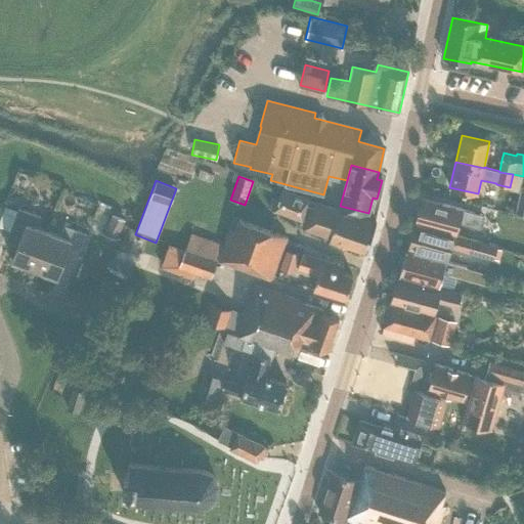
[(278,201),(274,209),(274,210),(274,211),(302,221),(310,200),(282,189),(278,201)]
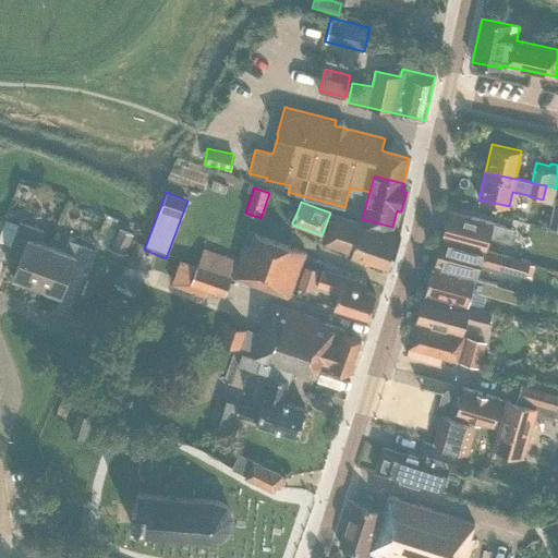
[(7,210),(3,218),(5,219),(13,221),(15,215),(7,210)]
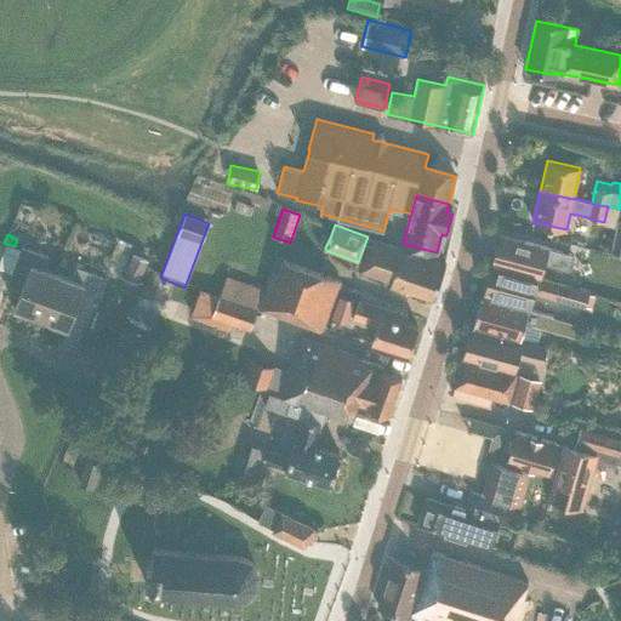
[(323,234),(318,246),(325,249),(325,248),(330,238),(323,234)]
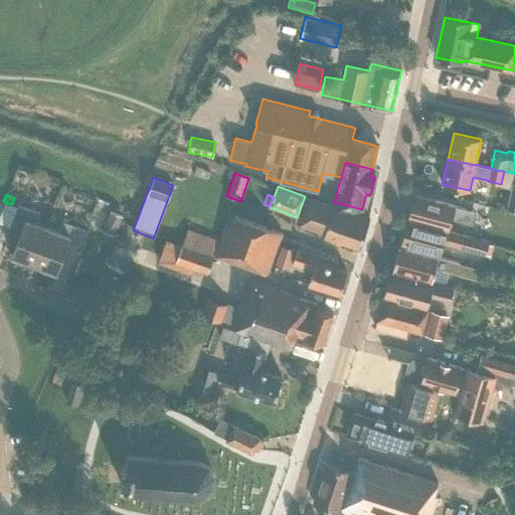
[(408,218),(448,229),(451,219),(471,224),(475,212),(414,195),(408,218)]
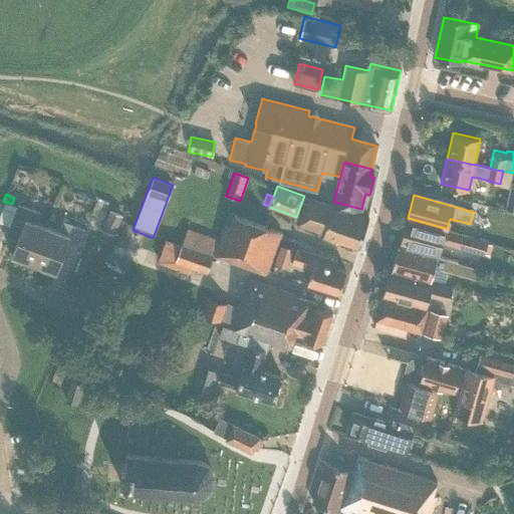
[(300,227),(325,235),(324,239),(359,249),(369,220),(309,200),(300,227)]
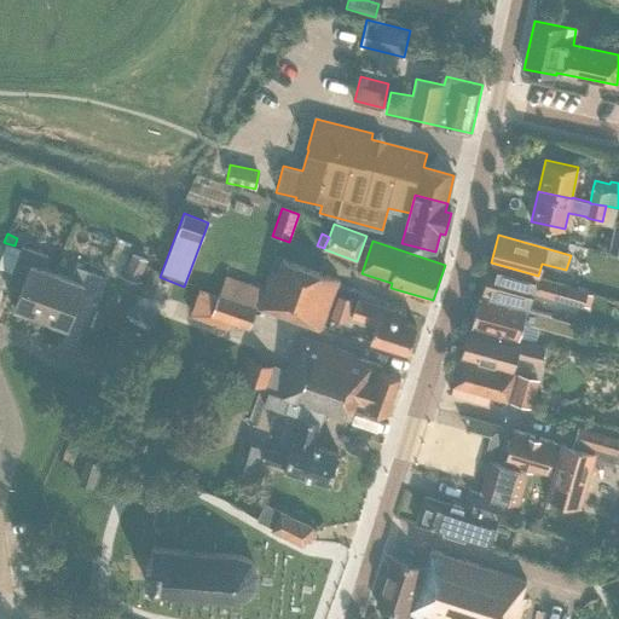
[(48,256),(22,247),(11,275),(24,279),(15,307),(41,317),(57,273),(44,268),(48,256)]
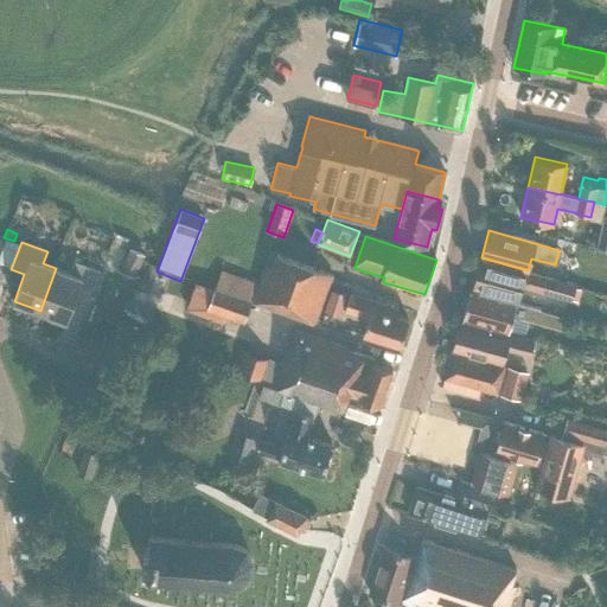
[(127,253),(120,272),(134,278),(142,257),(127,253)]
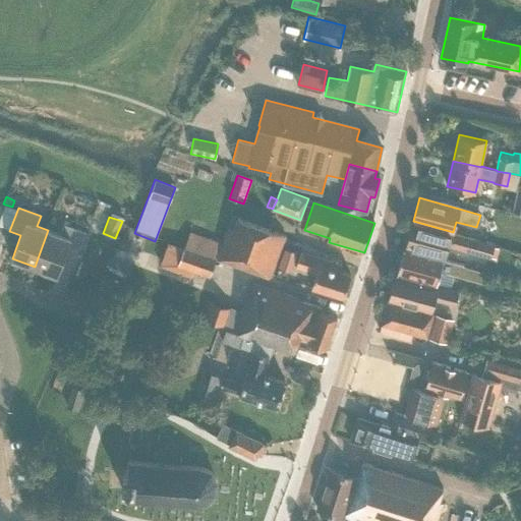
[(236,219),(232,231),(227,230),(223,243),(191,232),(186,249),(271,280),(286,237),(236,219)]
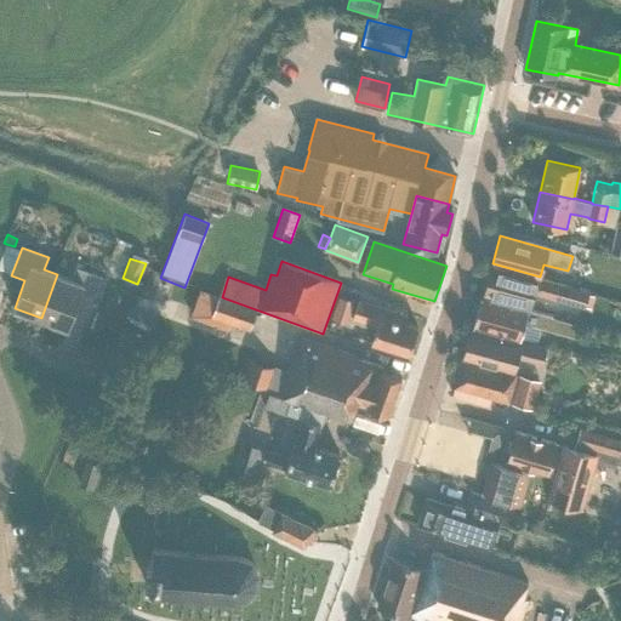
[(530,308),(535,292),(565,301),(565,300),(579,303),(582,292),(569,289),(569,288),(491,266),(483,295),(530,308)]
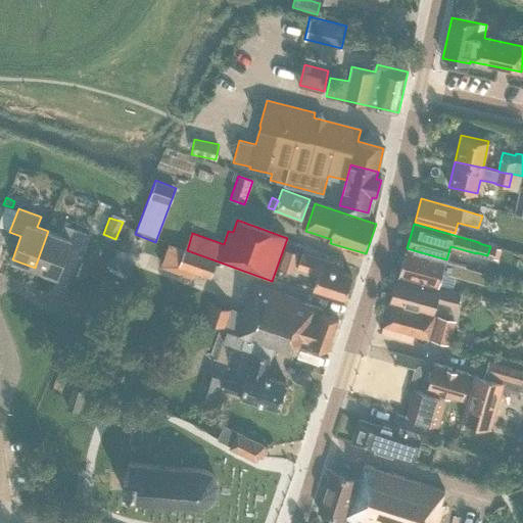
[(66,253),(78,257),(87,234),(63,225),(60,235),(48,231),(35,268),(57,276),(66,253)]
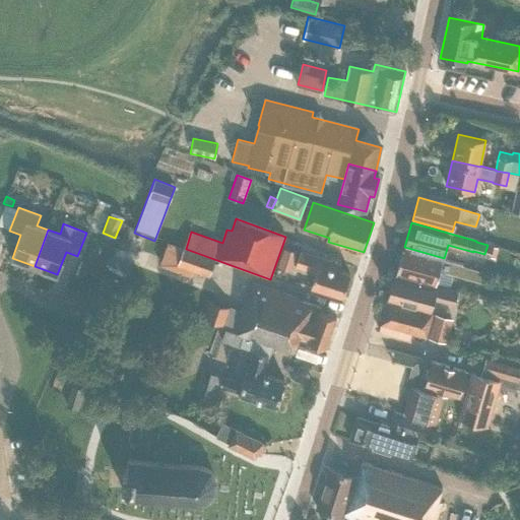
[(284,248),(278,268),(290,272),(297,252),(284,248)]
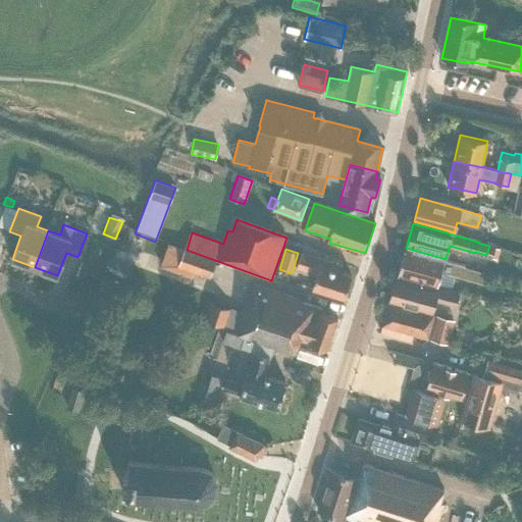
[(217,261),(187,250),(180,267),(211,278),(217,261)]
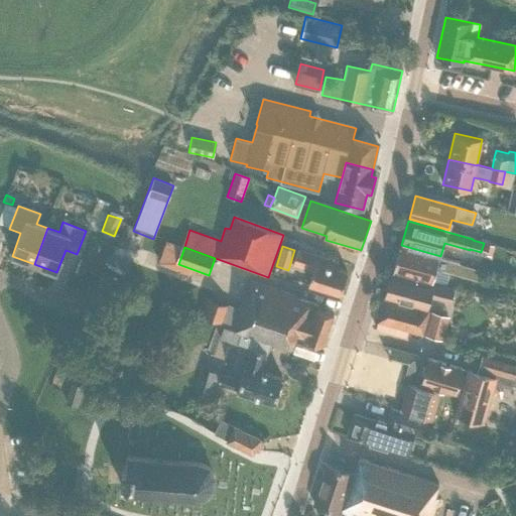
[(393,271),(432,283),(437,270),(457,276),(460,265),(400,247),(393,271)]
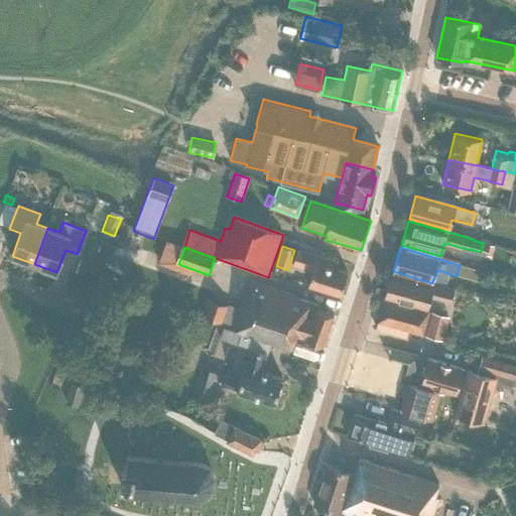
[(293,264),(313,270),(308,284),(341,294),(347,272),(337,269),(339,262),(297,250),(293,264)]
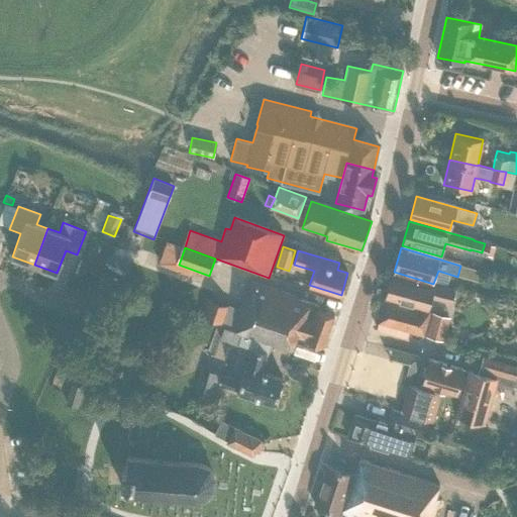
[(427,310),(430,297),(451,303),(454,291),(393,274),(386,298),(427,310)]
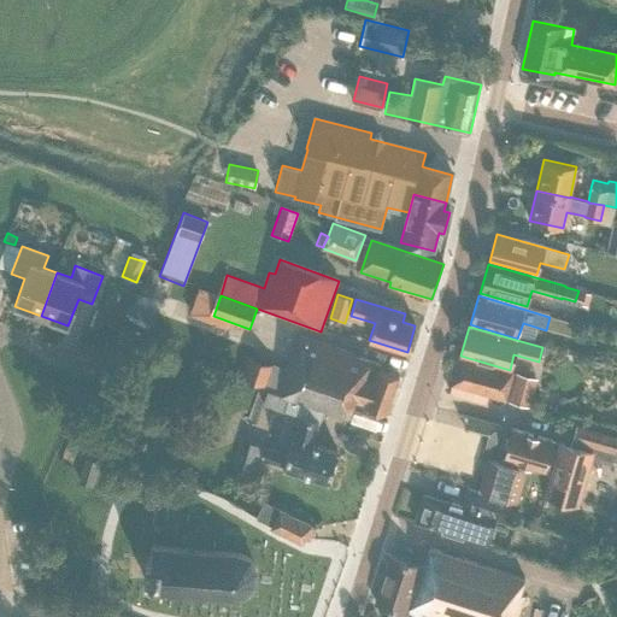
[(278,397),(350,419),(354,403),(387,413),(399,377),(377,370),(378,364),(298,338),(278,397)]
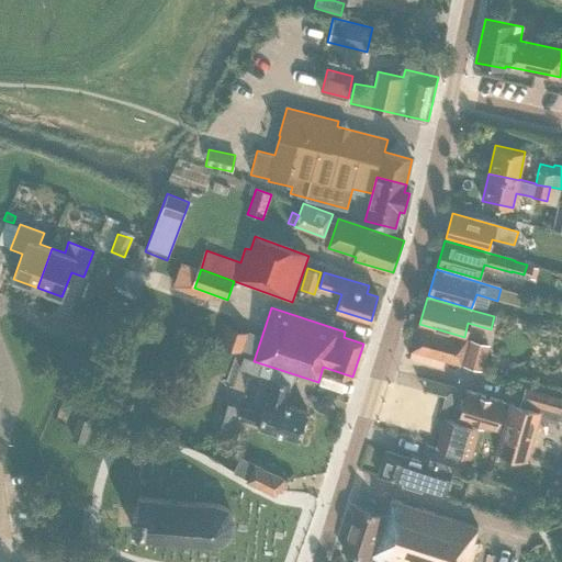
[(250,333),(226,324),(220,344),(244,353),(250,333)]
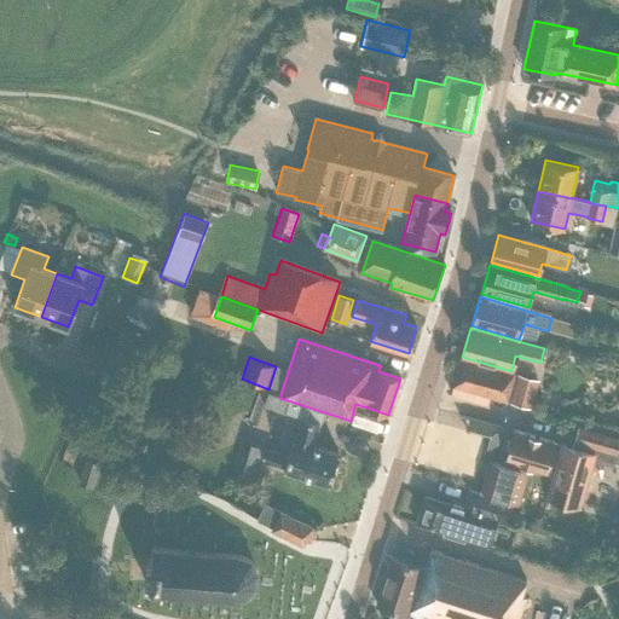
[(514,374),(461,359),(451,394),(470,399),(473,392),(479,393),(476,401),(489,405),(491,397),(507,401),(514,374)]
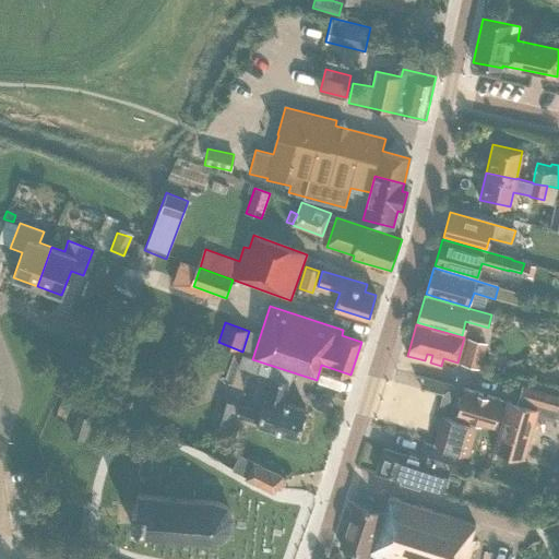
[(467,342),(462,364),(479,368),(485,347),(467,342)]
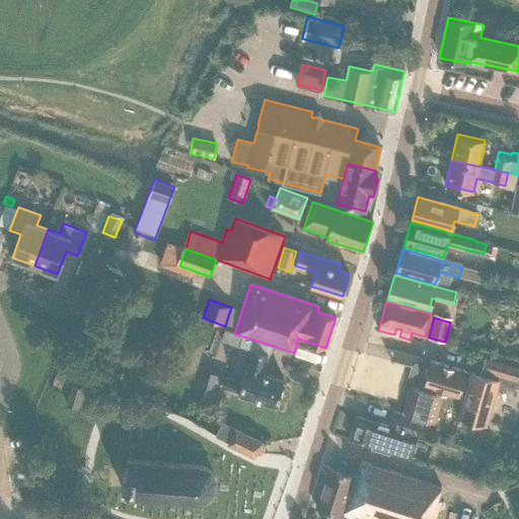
[(421,368),(423,348),(394,346),(392,366),(421,368)]
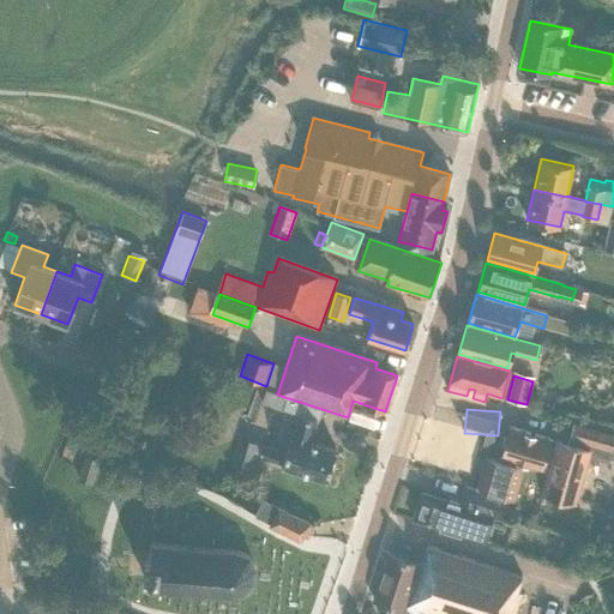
[(300,414),(293,437),(290,437),(286,453),(263,446),(259,458),(282,464),(282,467),(326,481),(336,450),(311,443),(318,420),(300,414)]
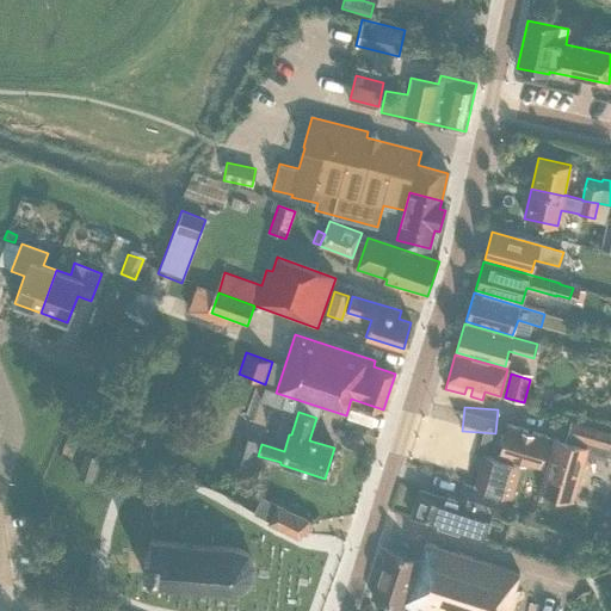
[(110,417),(99,443),(129,454),(139,427),(110,417)]
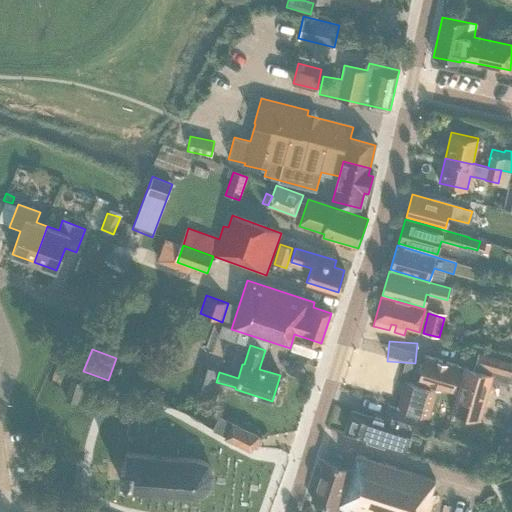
[(452,410),(480,418),(491,377),(508,382),(511,369),(511,362),(479,353),(474,370),(464,367),(452,410)]
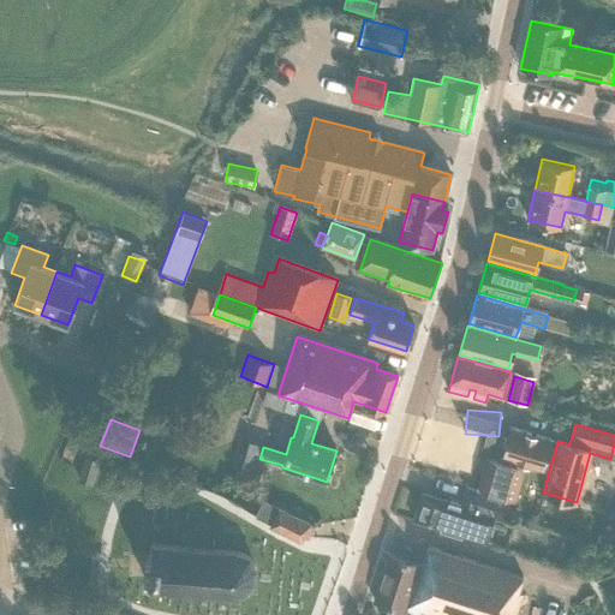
[(525,470),(536,472),(537,467),(543,469),(551,440),(511,429),(502,458),(524,464),(525,470)]
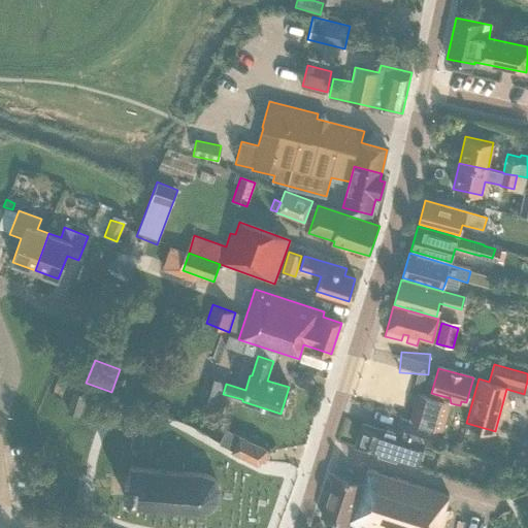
[(218,409),(223,394),(211,390),(205,406),(218,409)]
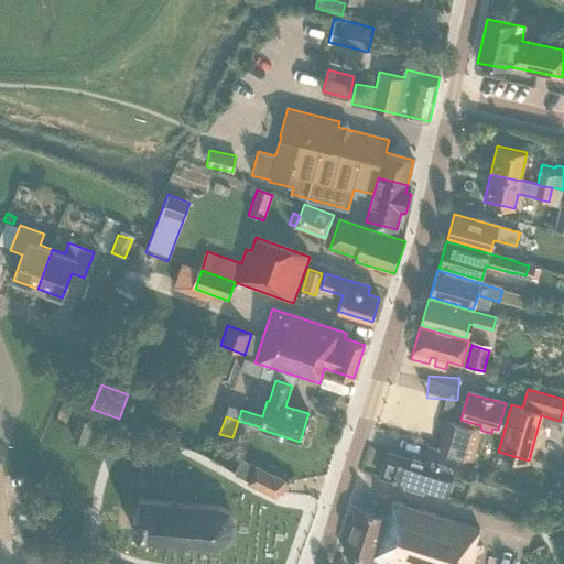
[(90,425),(77,421),(72,442),(85,445),(90,425)]
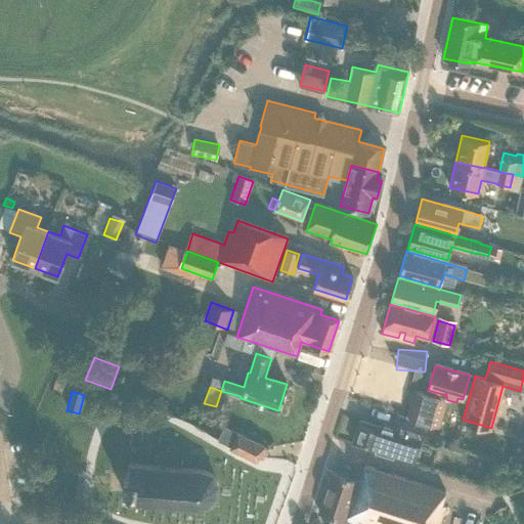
[(408,417),(438,426),(444,405),(445,399),(416,391),(408,417)]
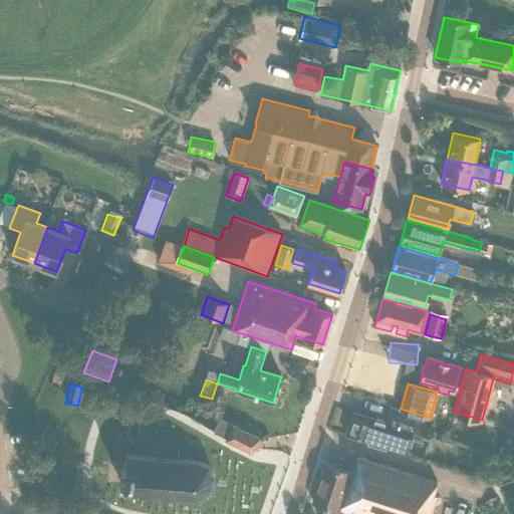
[(412,432),(419,434),(424,417),(390,407),(386,420),(375,417),(374,420),(352,413),(345,436),(406,454),(412,432)]
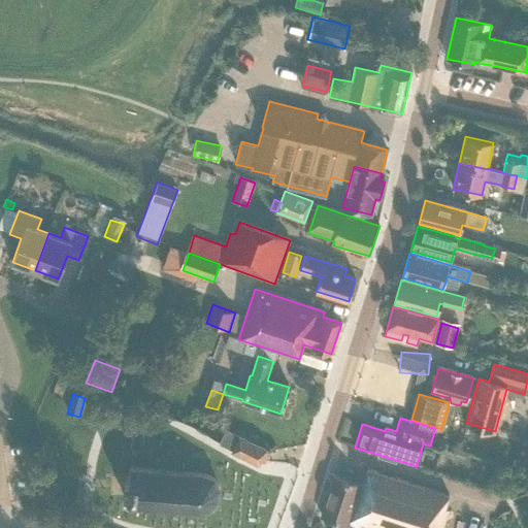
[(219,443),(232,451),(232,452),(259,465),(261,460),(264,462),(269,452),(266,450),(267,449),(239,435),(226,428),(219,443)]
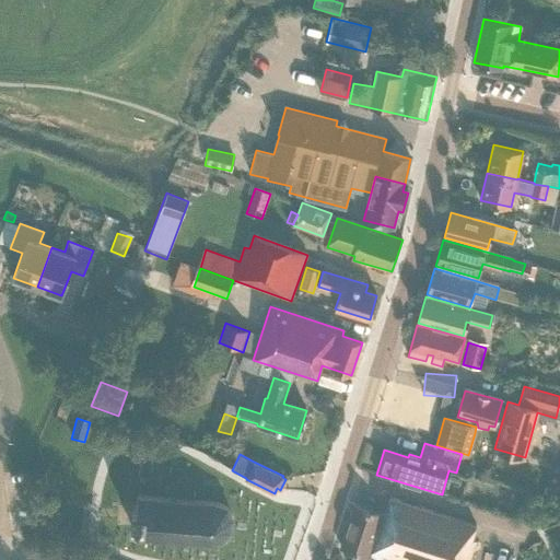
[(555,492),(544,489),(543,497),(552,499),(555,492)]
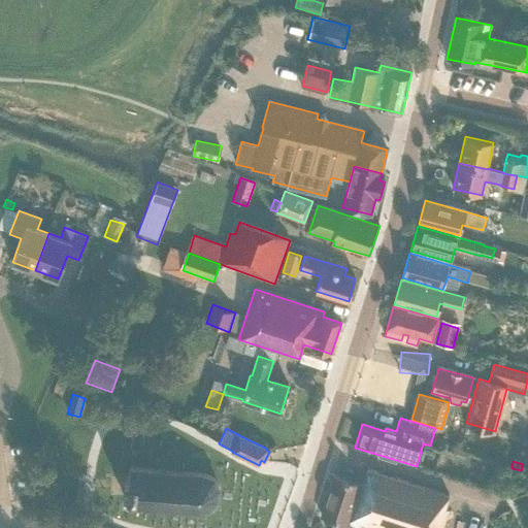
[(127,504),(197,510),(208,506),(217,499),(218,488),(212,479),(201,473),(130,468),(129,476),(126,475),(126,480),(125,486),(125,493),(125,496),(128,496),(127,504)]
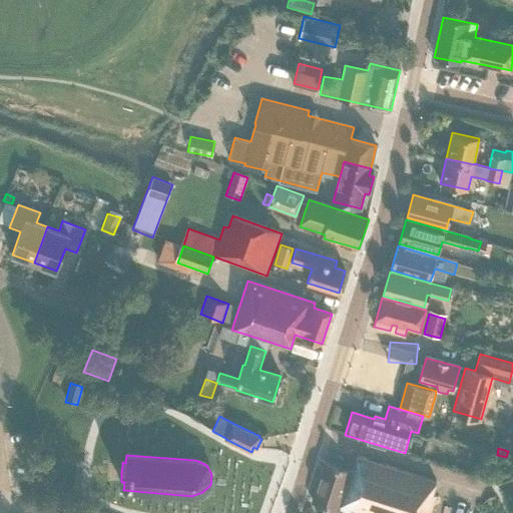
[(435,482),(357,456),(353,470),(327,461),(322,477),(320,476),(317,486),(319,486),(314,502),(347,512),(429,512),(435,496),(431,495),(435,482)]
